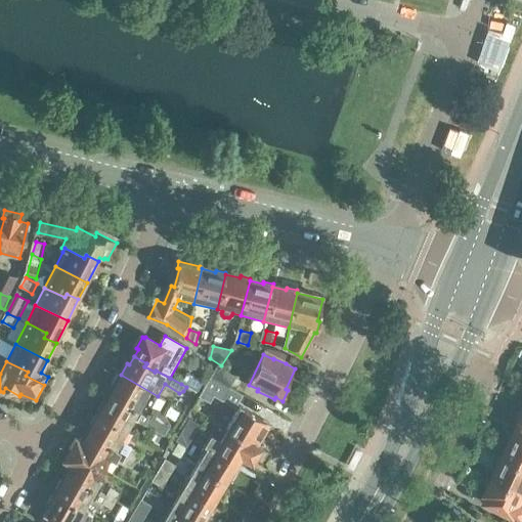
[(217,366),(211,377),(230,388),(236,378),(217,366)]
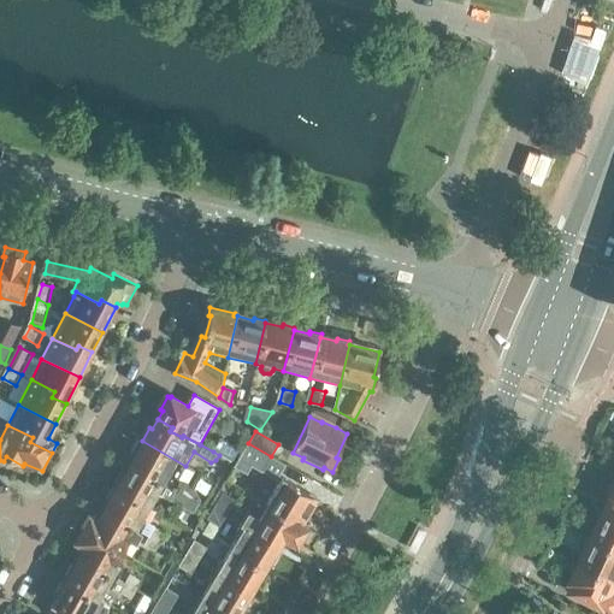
[(222,440),(213,452),(219,455),(232,462),(240,450),(222,440)]
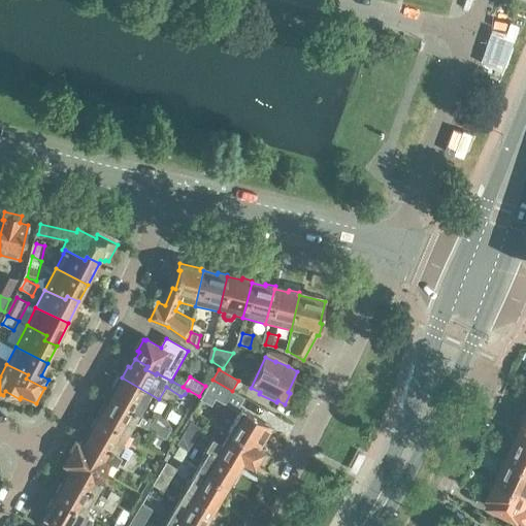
[(117,390),(111,398),(125,405),(124,408),(134,415),(135,413),(170,432),(173,427),(169,420),(153,411),(159,399),(122,377),(114,389),(117,390)]
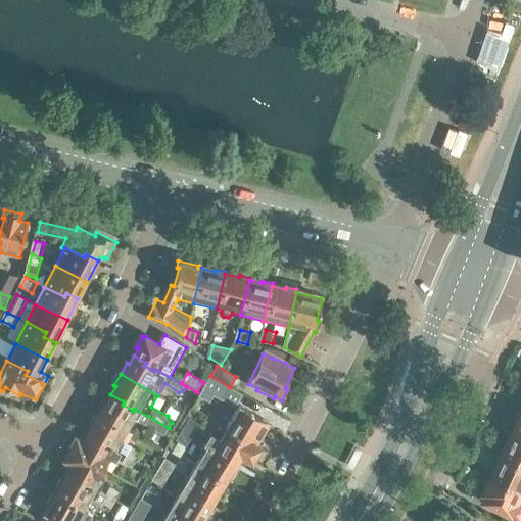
[(243,395),(230,387),(210,376),(198,396),(210,404),(214,396),(235,409),(237,405),(243,395)]
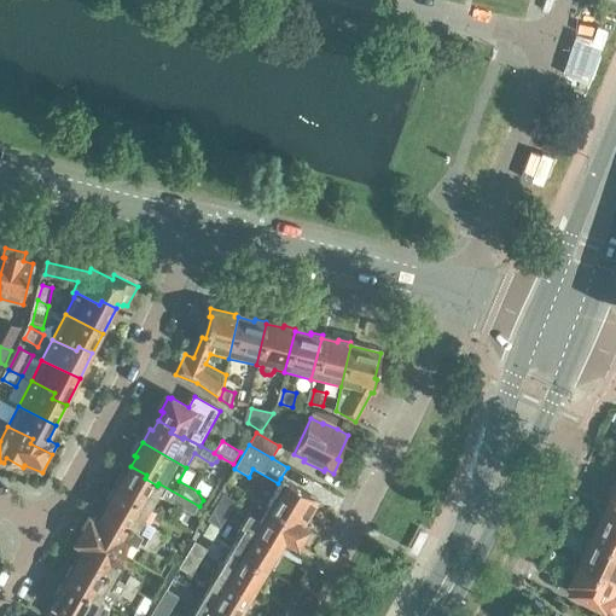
[(123,475),(115,489),(150,509),(157,495),(195,515),(199,506),(158,483),(157,486),(145,478),(146,475),(131,466),(126,476),(123,475)]
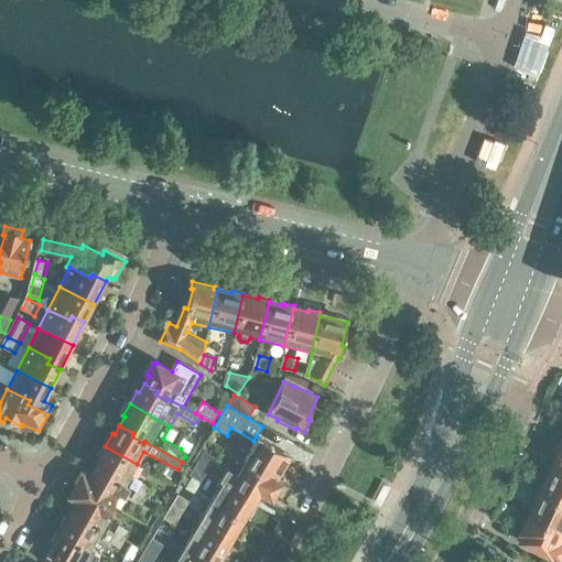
[(290,456),(260,439),(246,462),(278,481),(284,469),(282,468),(290,456)]
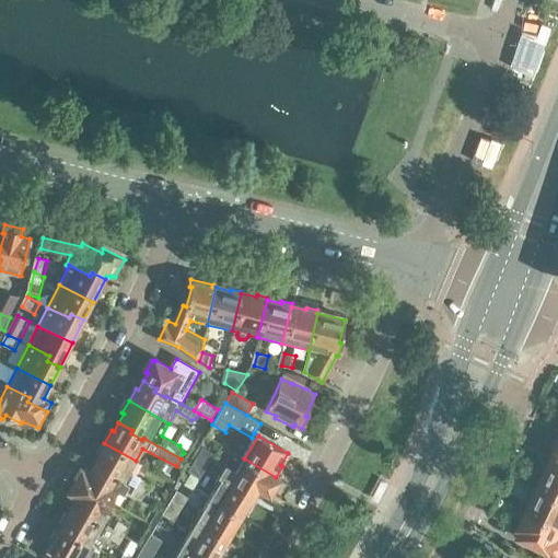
[(128,484),(136,488),(146,495),(154,499),(160,490),(129,473),(136,461),(104,443),(97,454),(100,456),(95,463),(109,472),(107,475),(118,480),(119,479),(128,484)]
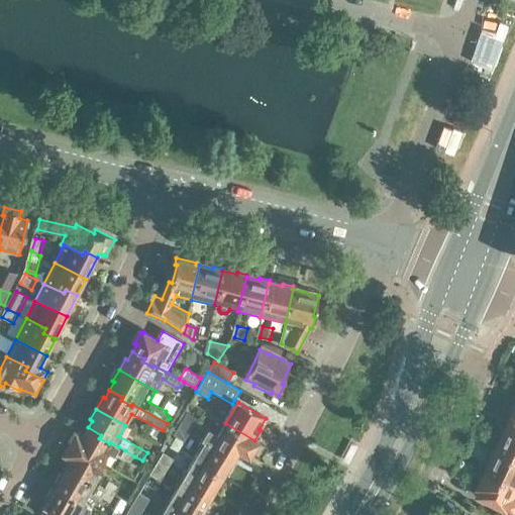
[(190,413),(183,425),(193,431),(200,420),(190,413)]
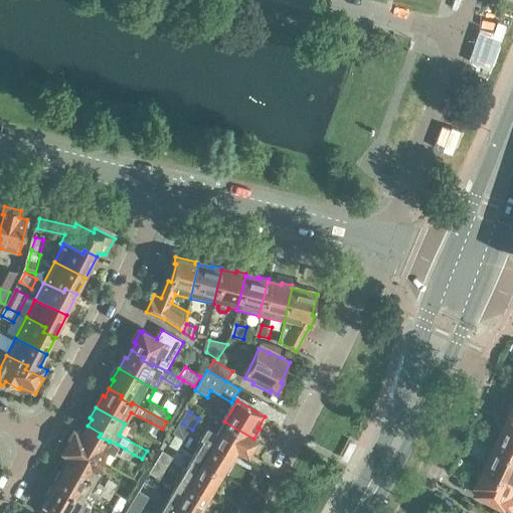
[(211,424),(205,434),(216,440),(215,442),(224,447),(226,444),(236,450),(237,448),(248,455),(258,441),(253,439),(224,421),(220,430),(211,424)]
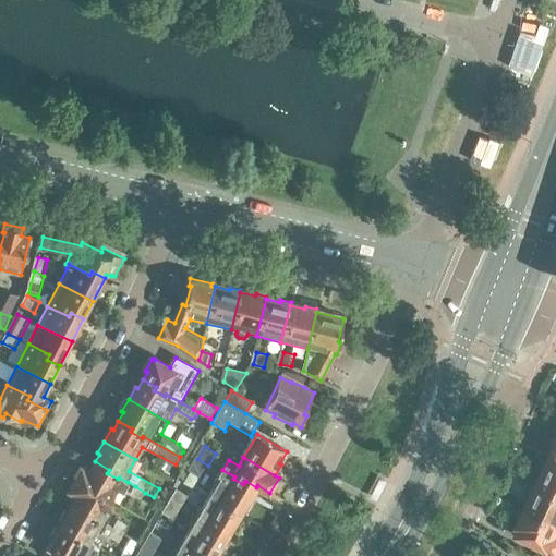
[(208,466),(197,459),(191,470),(202,476),(208,466)]
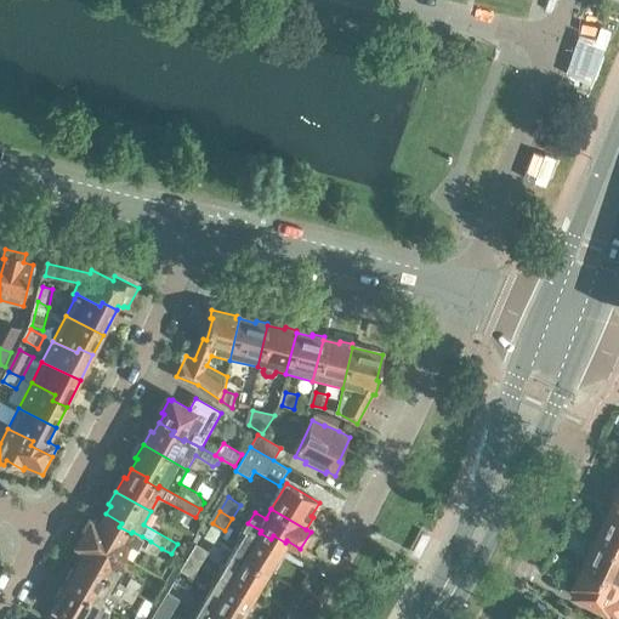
[(95,521),(87,533),(124,554),(130,543),(136,546),(142,537),(132,532),(131,533),(119,527),(121,523),(106,514),(100,523),(95,521)]
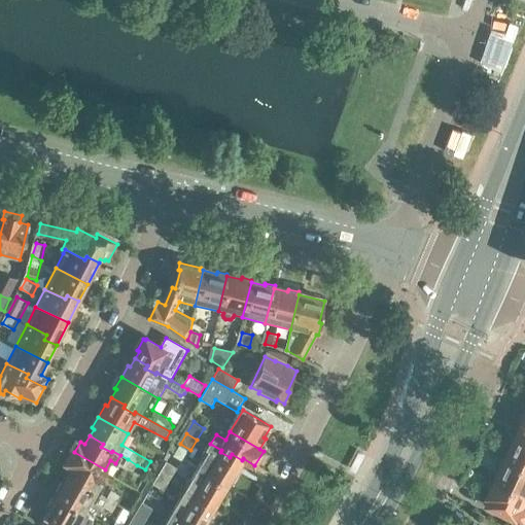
[(513,451),(510,456),(524,462),(524,441),(518,438),(517,440),(514,441),(512,447),(513,451)]
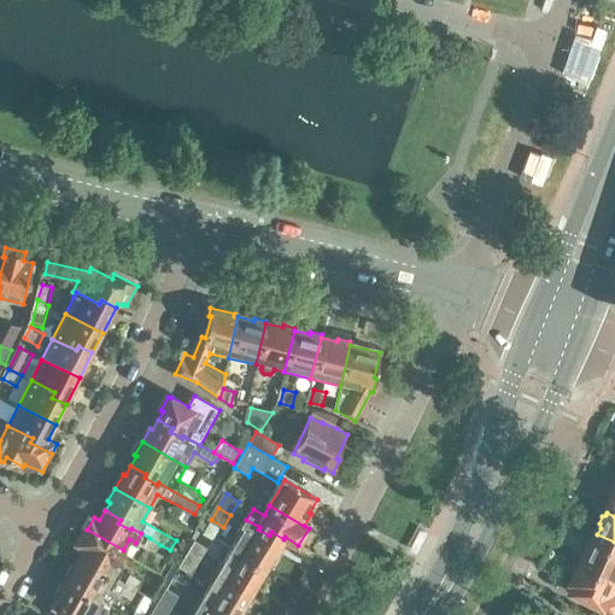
[(244,532),(234,548),(269,569),(276,557),(274,556),(283,539),(271,532),(269,536),(258,529),(259,527),(246,520),(241,529),(244,532)]
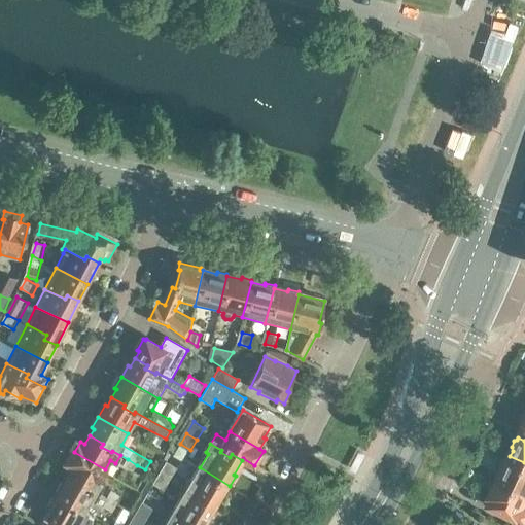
[(99,482),(105,469),(74,452),(66,466),(73,470),(68,478),(80,485),(82,482),(93,488),(93,489),(101,493),(105,486),(99,482)]
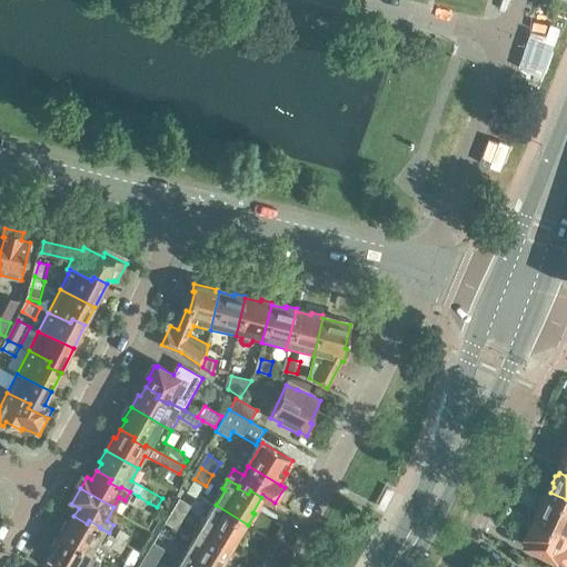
[(543,509),(539,517),(566,529),(566,499),(550,493),(548,499),(544,500),(541,506),(543,509)]
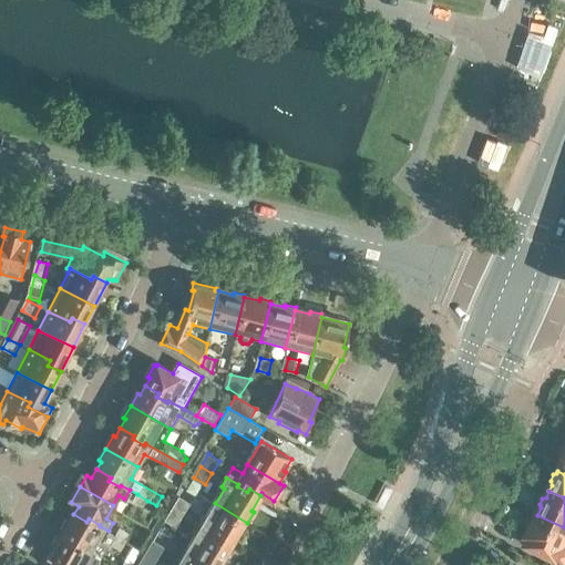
[(147,501),(137,494),(132,503),(143,509),(147,501)]
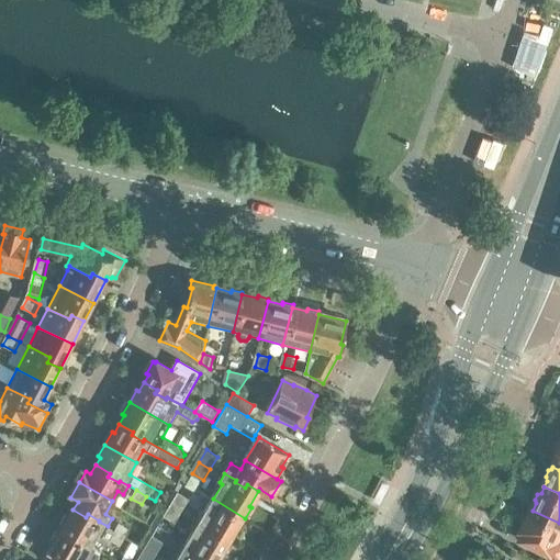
[(179,493),(172,505),(185,513),(191,501),(179,493)]
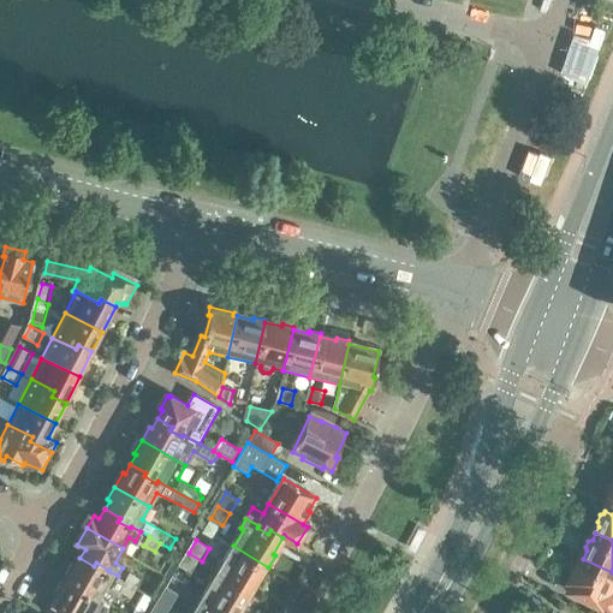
[(219,560),(214,569),(228,577),(227,579),(238,585),(240,582),(253,589),(257,581),(259,582),(268,567),(233,546),(222,563),(219,560)]
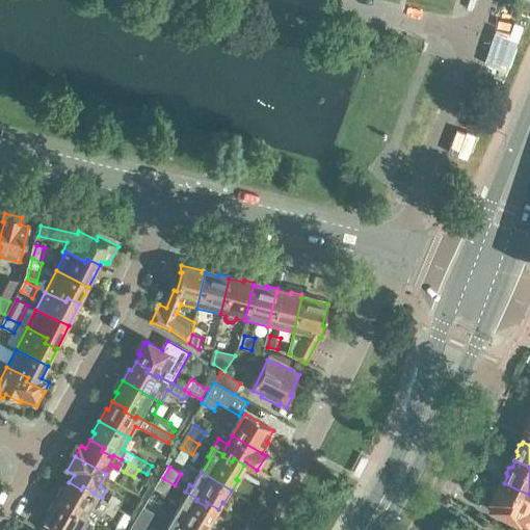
[(175,485),(163,478),(157,489),(168,496),(175,485)]
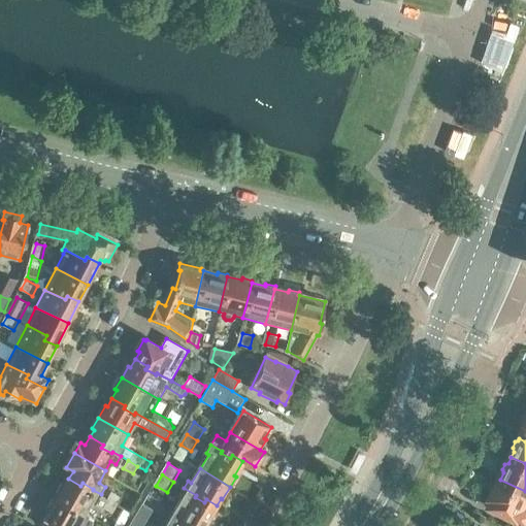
[(62,486),(57,495),(87,512),(92,502),(103,507),(113,513),(119,504),(106,498),(101,494),(93,490),(93,489),(83,483),(80,486),(68,479),(64,487),(62,486)]
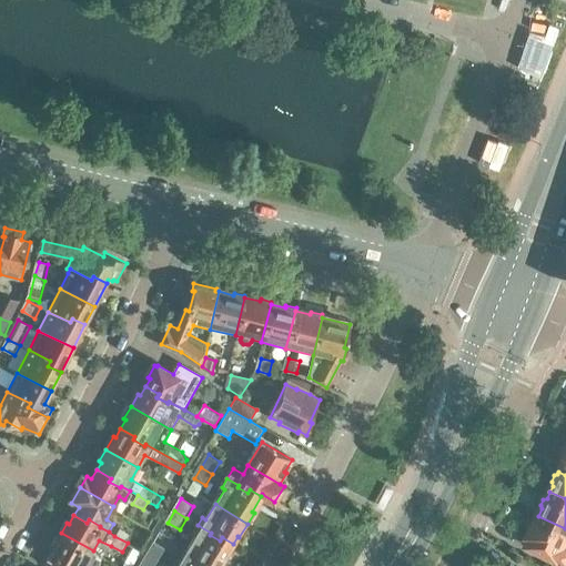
[(565,547),(565,528),(538,516),(536,522),(532,523),(528,529),(529,533),(528,537),(531,538),(527,545),(558,559),(559,558),(565,562),(565,547)]
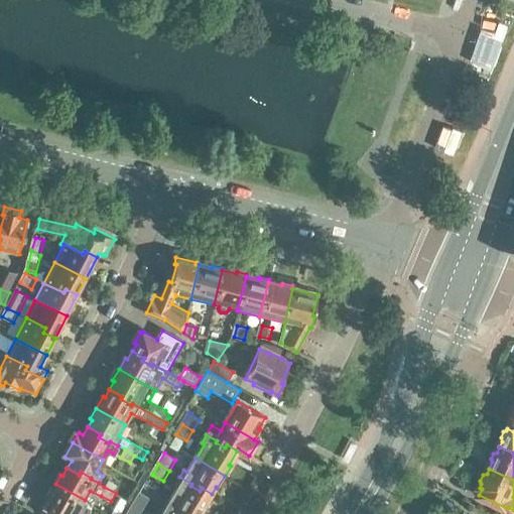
[(191,484),(179,477),(173,486),(177,488),(170,500),(194,513),(201,513),(207,505),(205,504),(212,494),(202,488),(200,491),(190,486),(191,484)]
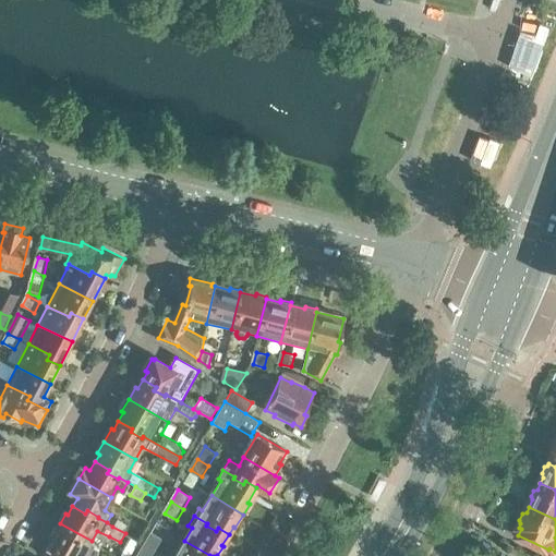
[(112,527),(125,533),(130,523),(118,517),(112,527)]
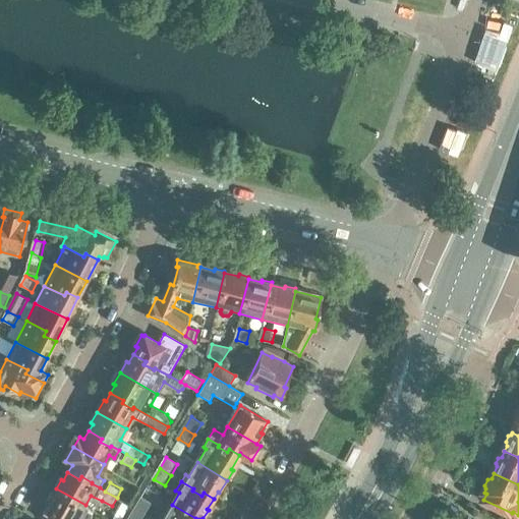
[(82,518),(90,508),(85,505),(56,488),(49,502),(51,503),(46,513),(48,514),(45,518),(82,518)]
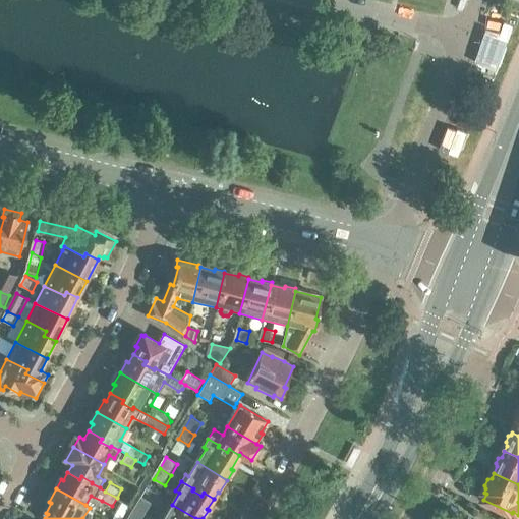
[(142,498),(135,510),(147,516),(153,504),(142,498)]
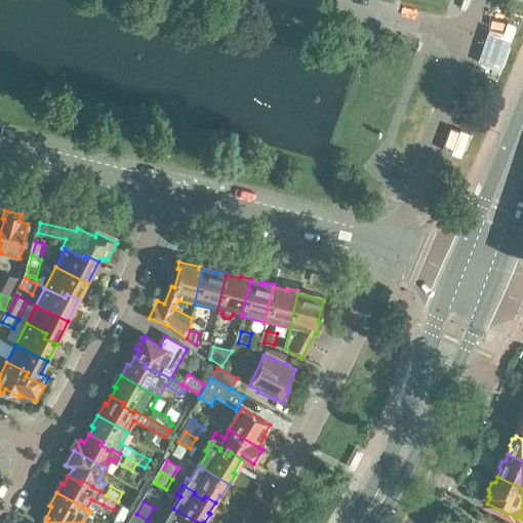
[(163,518),(160,522),(197,522),(173,509),(166,520),(163,518)]
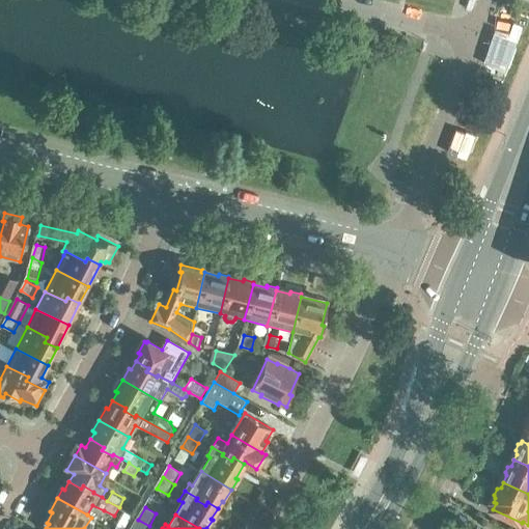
[(147,528),(149,526),(138,520),(134,528),(147,528)]
